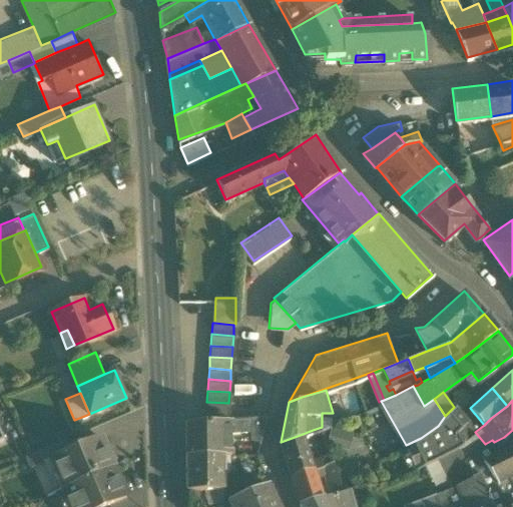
[(227,415),(228,403),(206,402),(205,413),(227,415)]
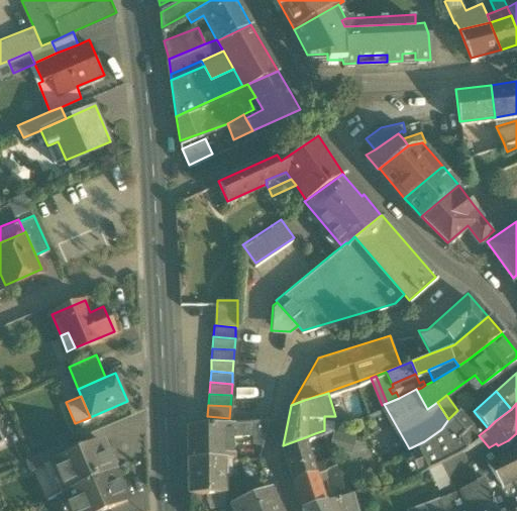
[(409,448),(420,470),(428,467),(441,461),(466,446),(458,436),(470,424),(466,419),(457,410),(448,419),(441,429),(424,441),(409,448)]
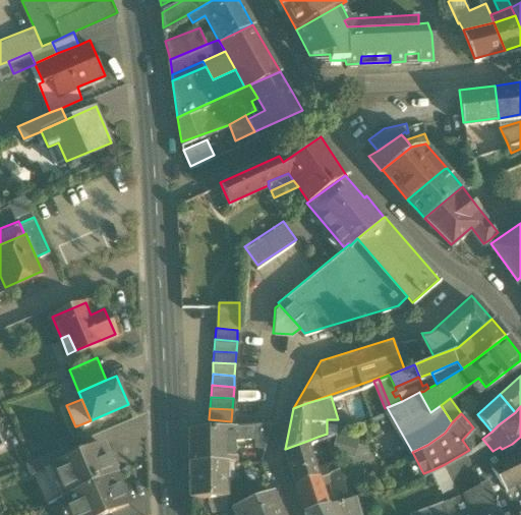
[(462,440),(469,450),(482,440),(482,439),(491,432),(482,420),(481,419),(473,427),(462,440)]
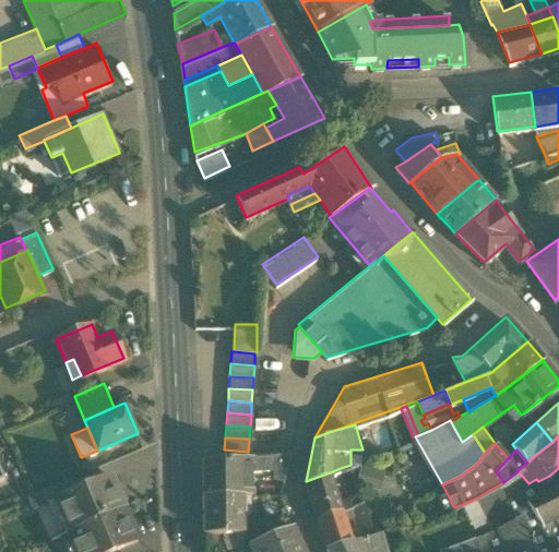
[(273,453),(273,465),(282,465),(287,465),(290,452),(273,453)]
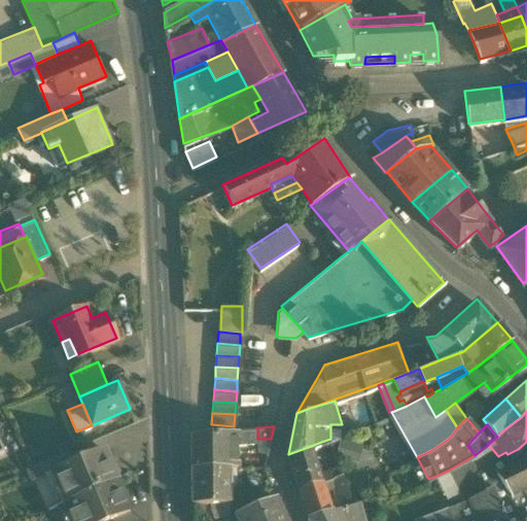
[(191,431),(191,465),(230,465),(238,465),(237,442),(257,441),(257,439),(257,427),(238,428),(236,428),(191,431)]
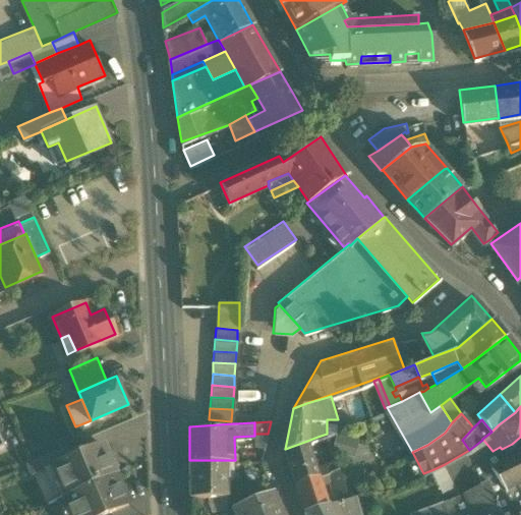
[(359,437),(336,431),(332,448),(355,454),(359,437)]
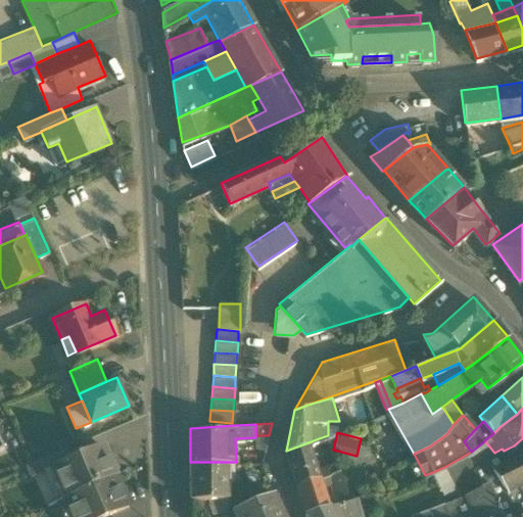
[(522,453),(522,452),(522,438),(514,445),(506,450),(510,459),(522,453)]
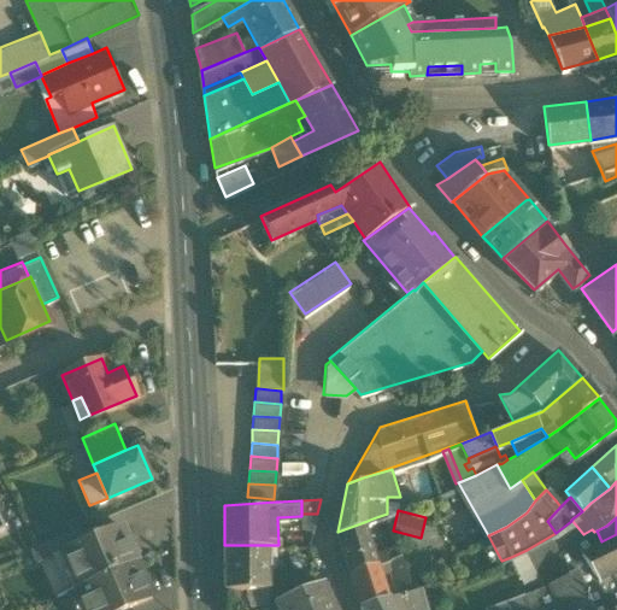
[(544,586),(569,572),(564,563),(559,552),(583,534),(571,520),(571,521),(556,533),(527,550),(538,574),(544,586)]
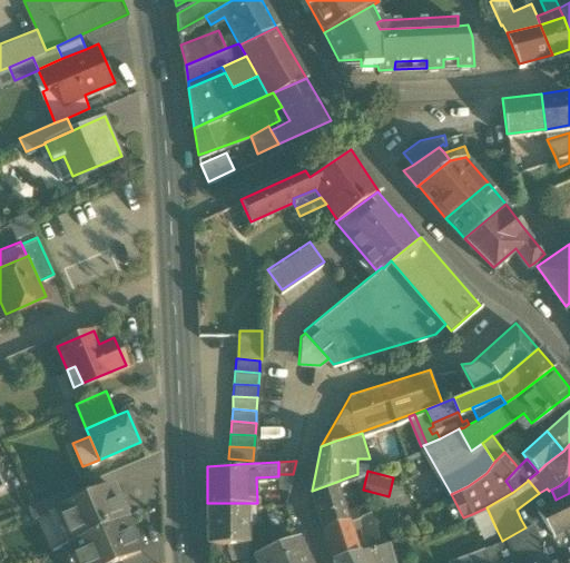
[(56,509),(69,540),(127,515),(112,482),(77,497),(55,506),(56,509)]
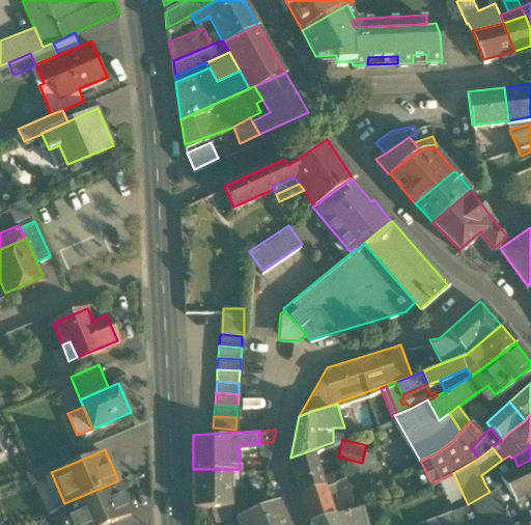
[(290,458),(301,493),(324,484),(320,473),(313,449),(290,458)]
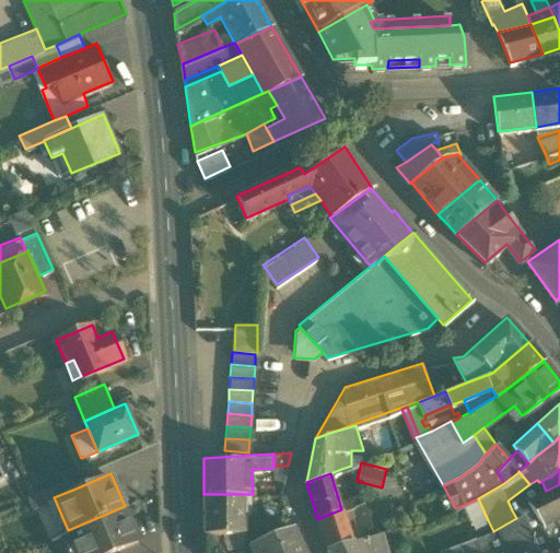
[(48,501),(48,502),(55,499),(54,497),(76,489),(70,477),(43,489),(48,501)]
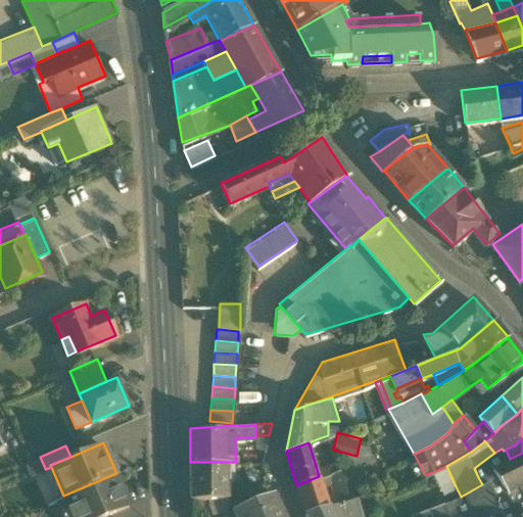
[(510,459),(506,450),(504,451),(502,449),(494,453),(474,468),(478,477),(482,475),(492,468),(502,463),(510,459)]
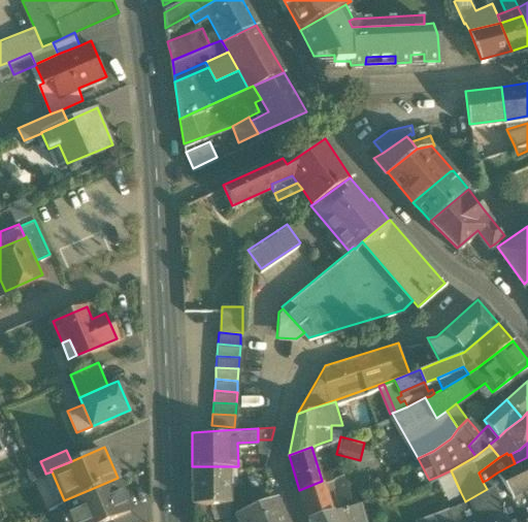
[(502,481),(512,496),(524,488),(527,485),(527,456),(527,457),(515,463),(506,467),(497,472),(502,481)]
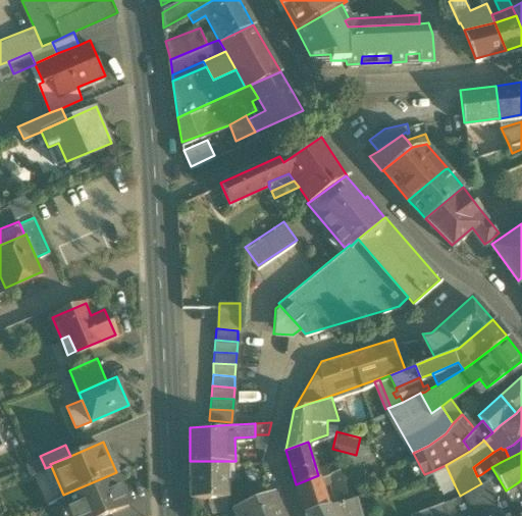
[(27,461),(32,473),(45,467),(40,456),(27,461)]
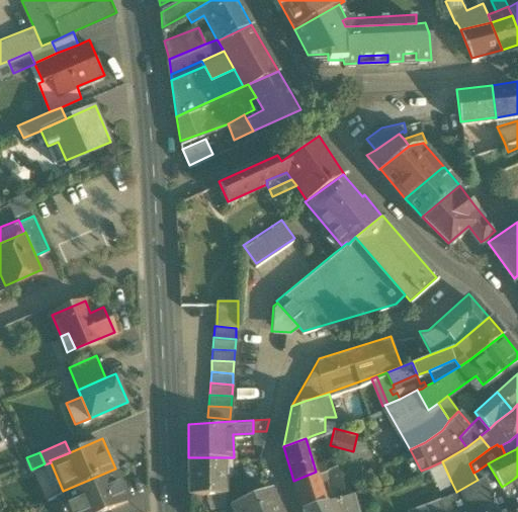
[(328,466),(336,463),(333,453),(313,461),(316,472),(328,466)]
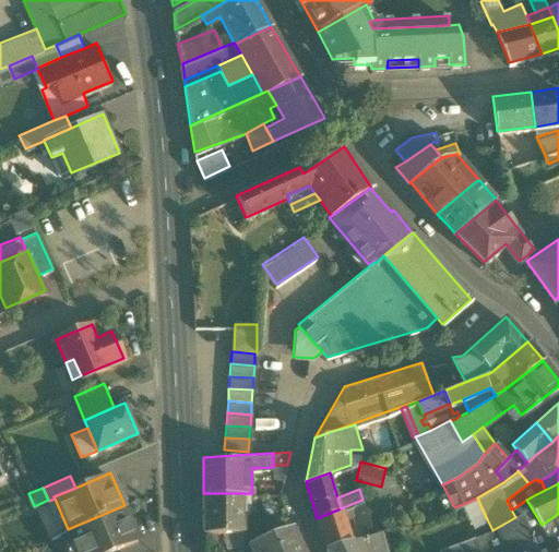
[(244,530),(244,493),(203,493),(204,531),(224,530),(244,530)]
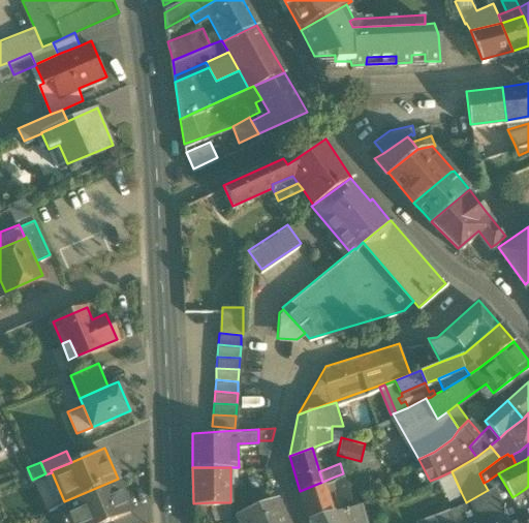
[(447,498),(461,492),(452,471),(438,478),(447,498)]
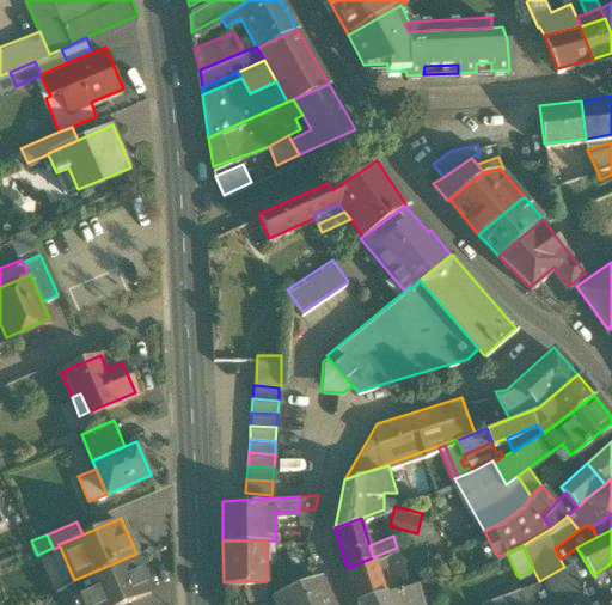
[(347,568),(356,598),(384,588),(408,584),(397,548),(387,551),(391,562),(387,563),(390,573),(380,575),(373,557),(347,568)]
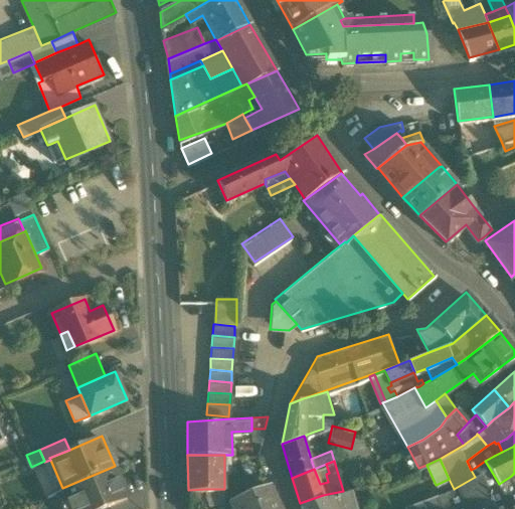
[(514,508),(514,483),(512,477),(511,476),(499,484),(490,469),(485,461),(475,468),(478,475),(475,477),(454,489),(407,504),(409,508),(514,508)]
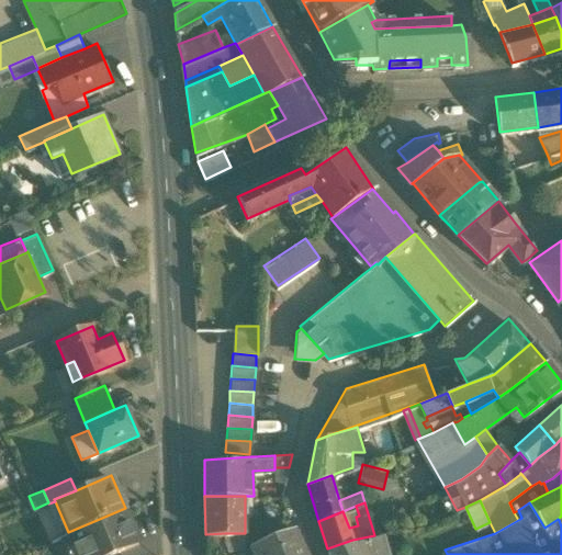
[(359,516),(356,506),(343,511),(349,528),(358,525),(356,517),(359,516)]
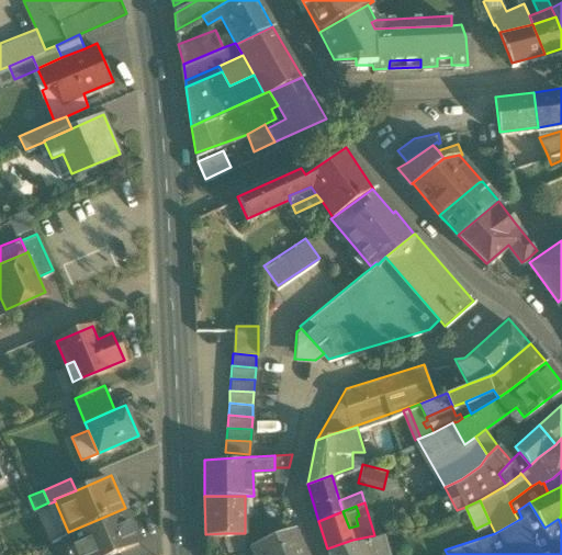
[(138,540),(125,508),(68,532),(77,554),(105,554),(107,554),(105,554),(138,540)]
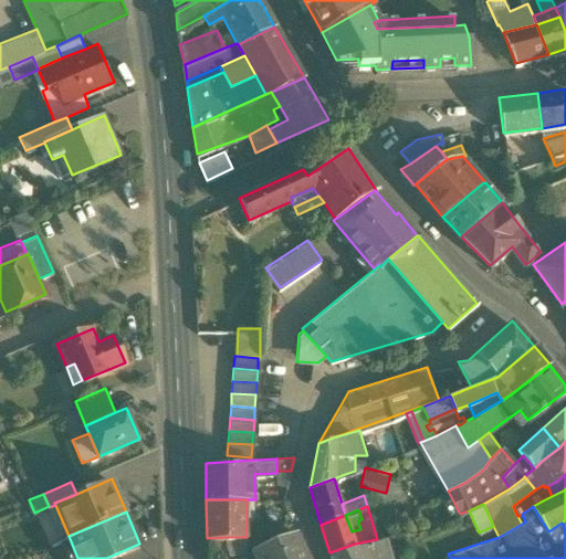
[(306,558),(294,531),(254,548),(259,558),(306,558)]
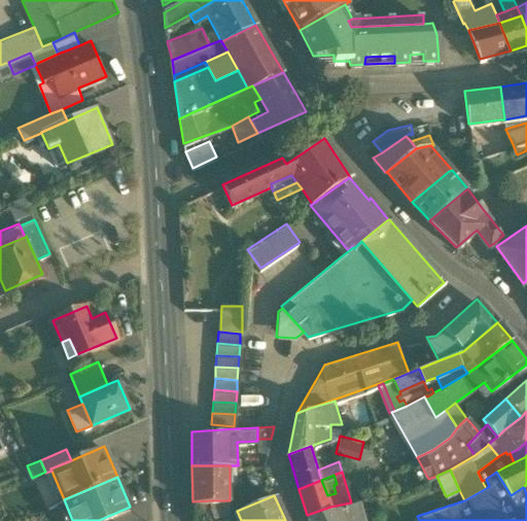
[(211,514),(230,514),(230,500),(211,500),(211,514)]
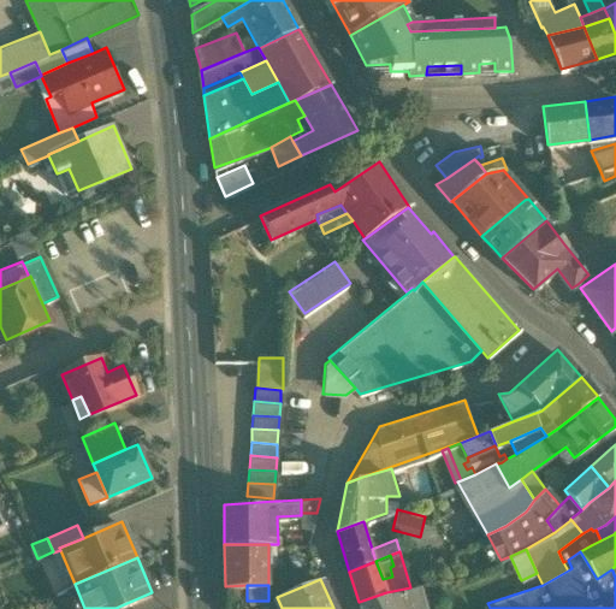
[(386,592),(394,608),(413,608),(427,605),(420,585),(410,587),(386,592)]
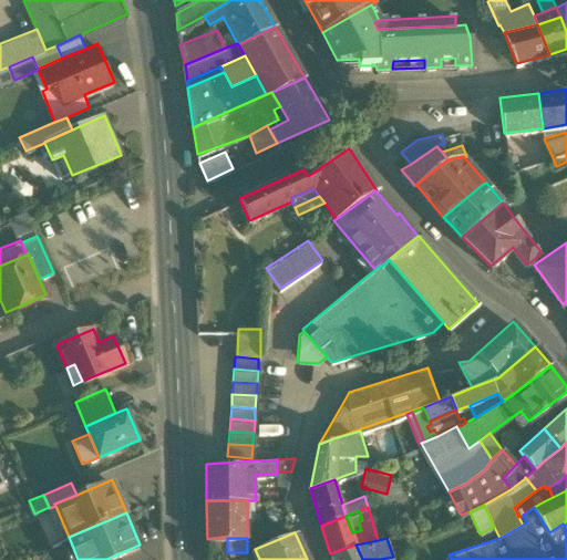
[(330,553),(333,559),(362,559),(356,545),(330,553)]
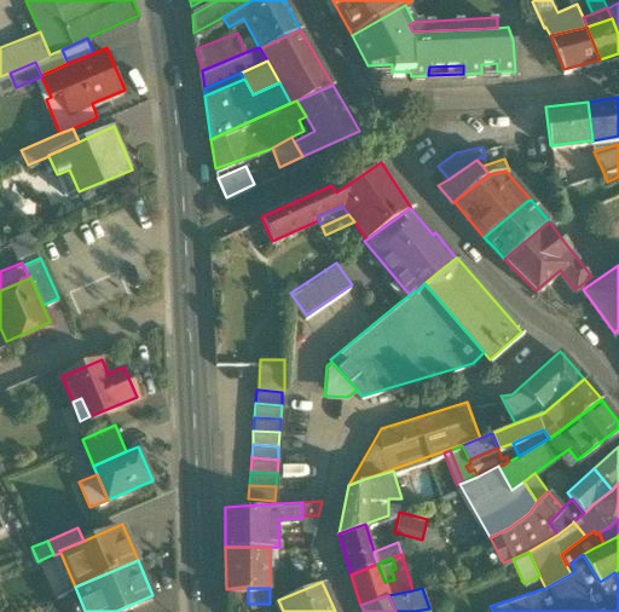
[(283,611),(278,600),(270,604),(253,610),(253,611),(283,611)]
